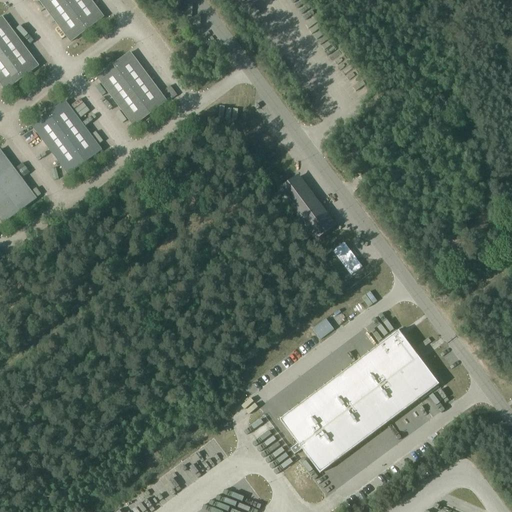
[(38,0),(70,42),(104,17),(90,0),(38,0)]
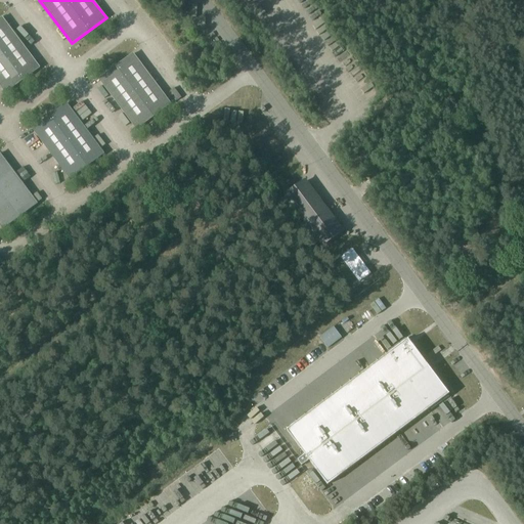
[(2,17),(0,18),(0,86),(5,93),(40,68),(2,17)]
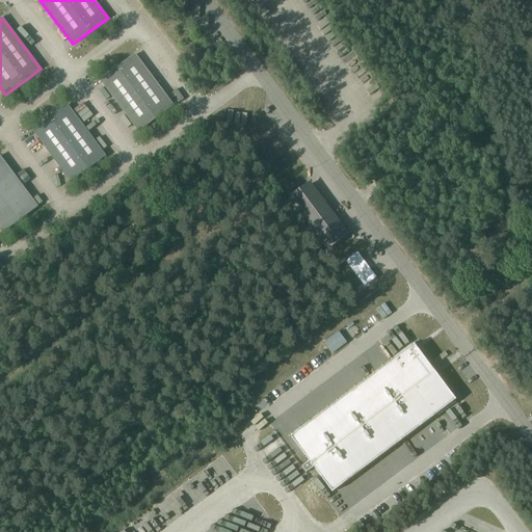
[(135,55),(101,81),(138,132),(174,106),(135,55)]
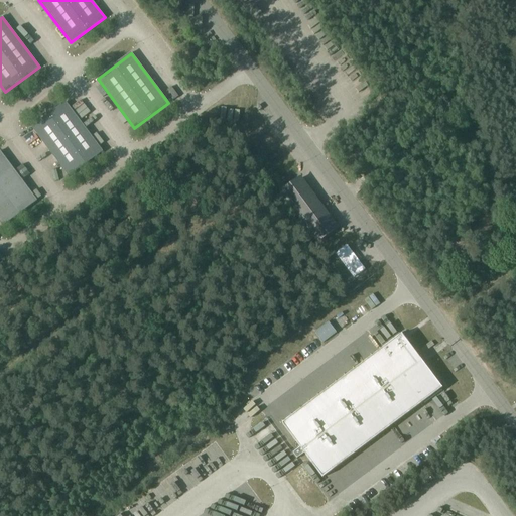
[(66,102),(32,127),(69,176),(103,151),(66,102)]
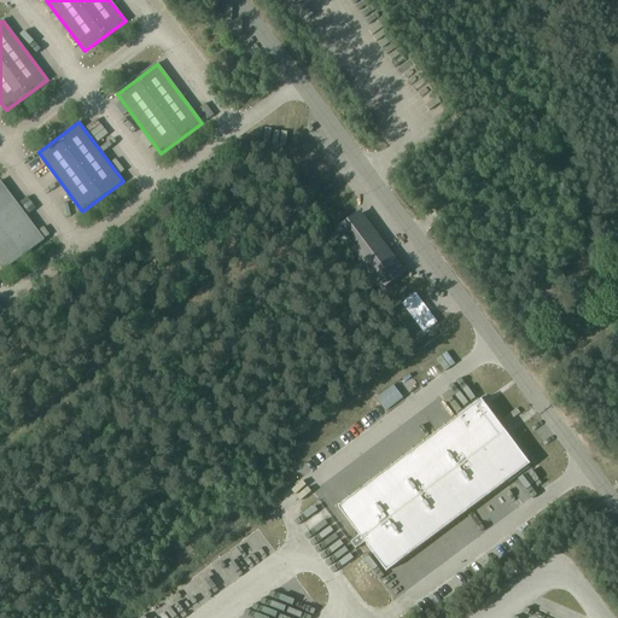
[(0,266),(4,270),(44,240),(0,180),(0,266)]
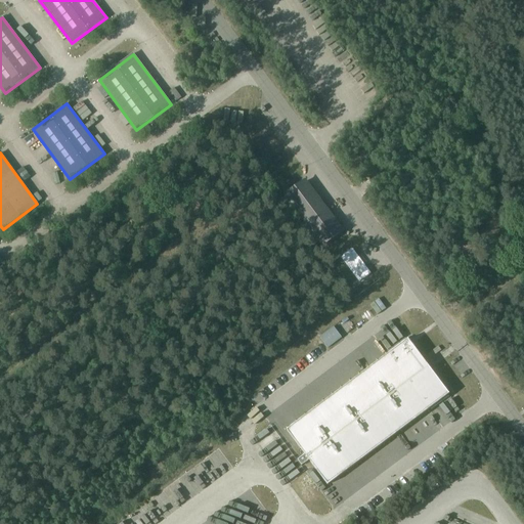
[(284,194),(322,247),(344,230),(305,179),(284,194)]
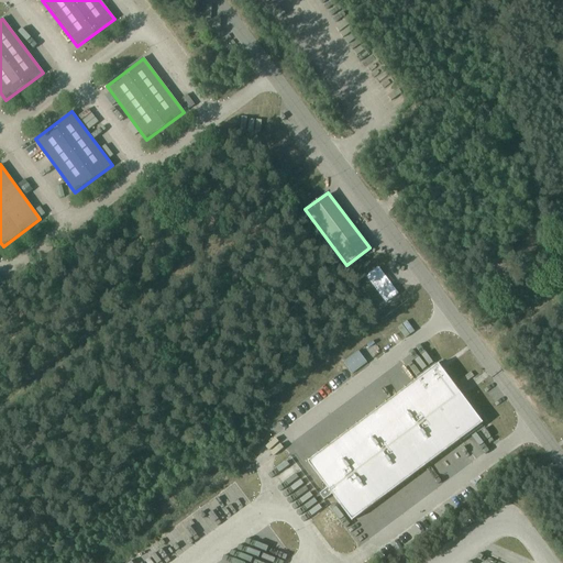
[(398,294),(385,276),(378,266),(366,276),(386,302),(398,294)]
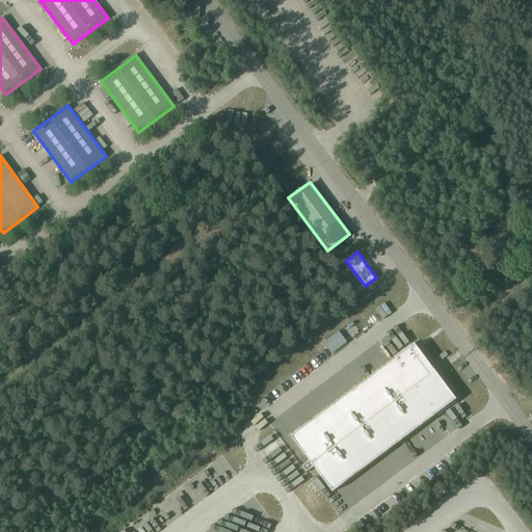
[(333,493),(456,400),(415,344),(291,436),(310,461),(302,468),(307,473),(314,468),(333,493)]
